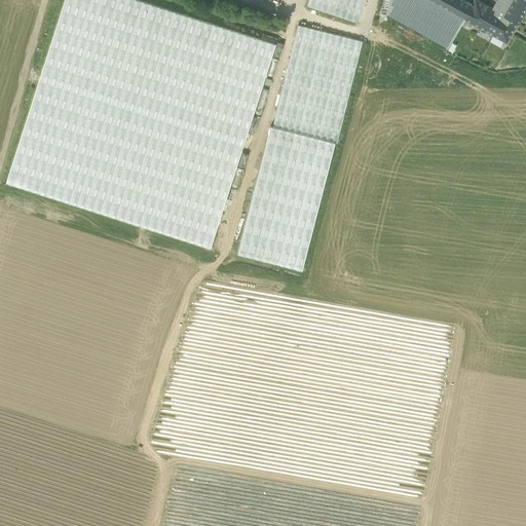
[(64,0),(6,182),(210,248),(275,44),(138,0),(64,0)]
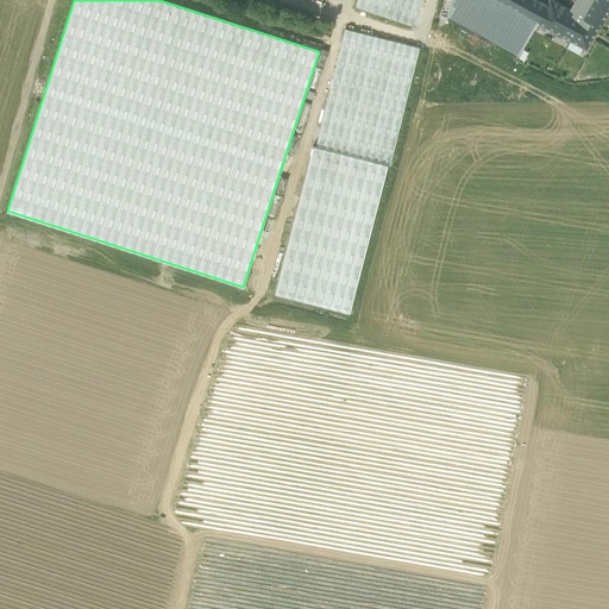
[(357,0),(356,7),(413,26),(422,0),(357,0)]
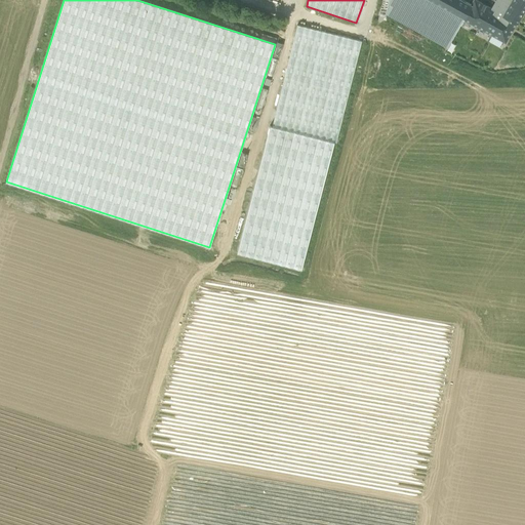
[(389,0),(386,13),(403,24),(411,9),(394,0),(389,0)]
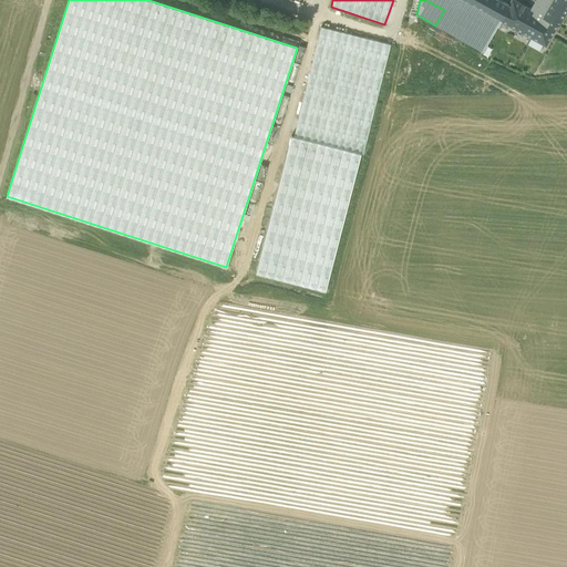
[(425,0),(444,10),(492,35),(500,21),(461,0),(425,0)]
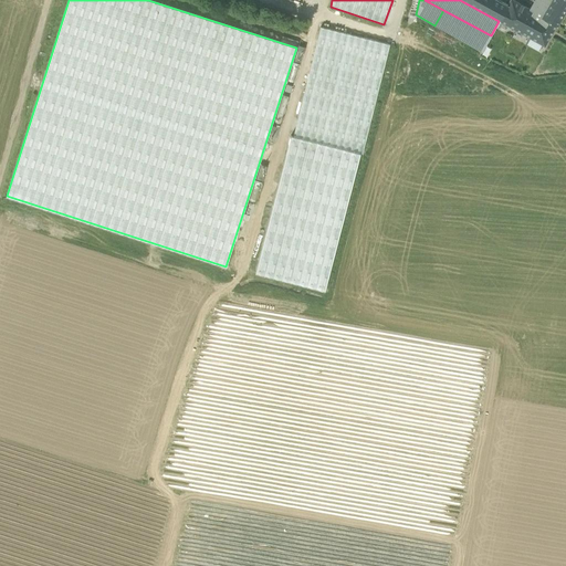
[(460,0),(499,21),(507,6),(496,0),(460,0)]
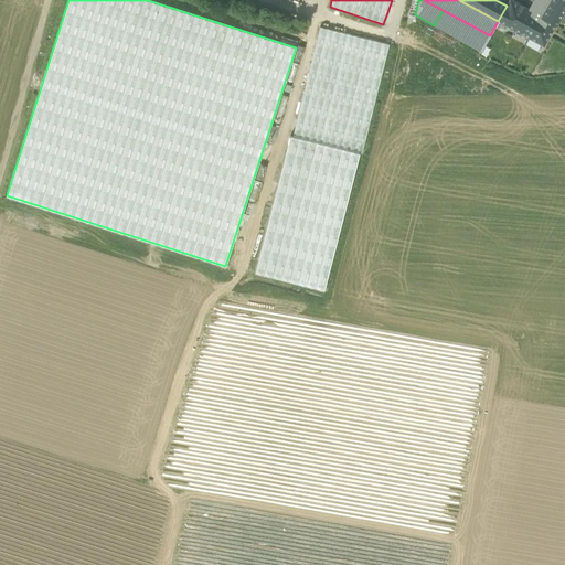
[(512,0),(509,0),(507,6),(498,21),(544,46),(556,24),(531,11),(512,0)]
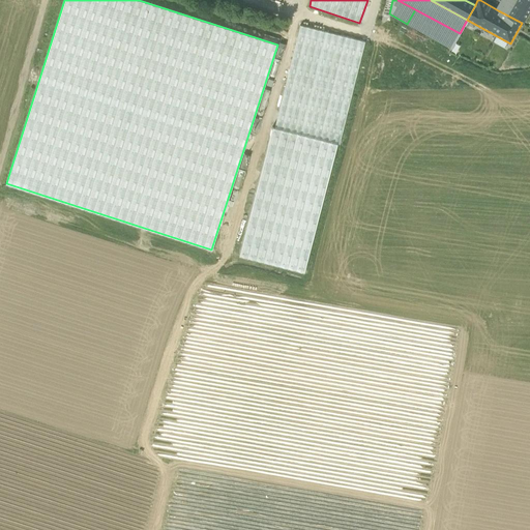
[(529,0),(503,0),(498,10),(522,23),(529,7),(529,0)]
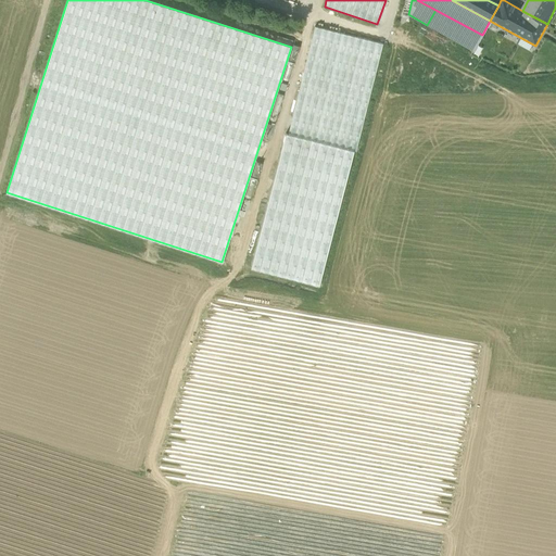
[(482,35),(436,10),(427,25),(474,50),(482,35)]
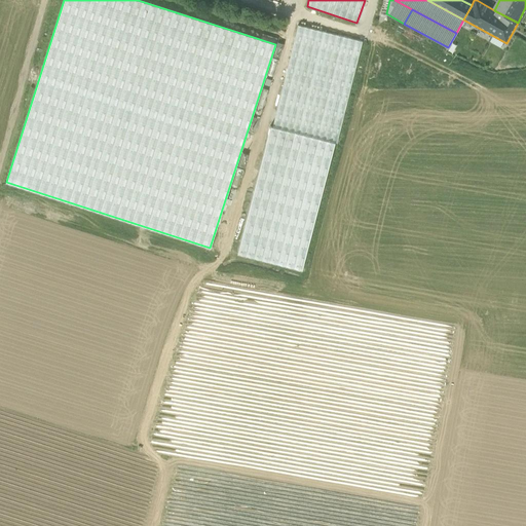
[(334,142),(336,143),(363,41),(298,25),(272,126),(334,142)]
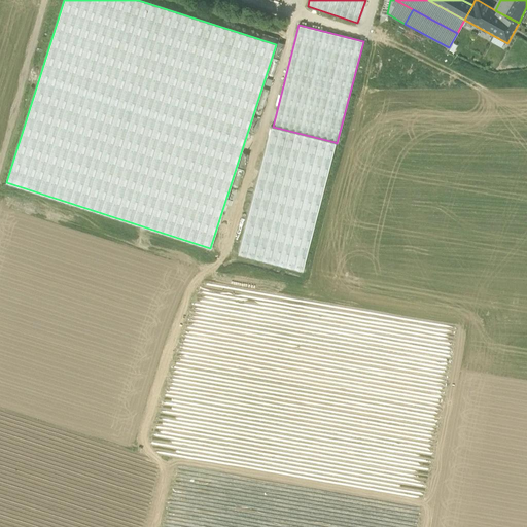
[(274,56),(279,58),(284,44),(278,42),(274,56)]
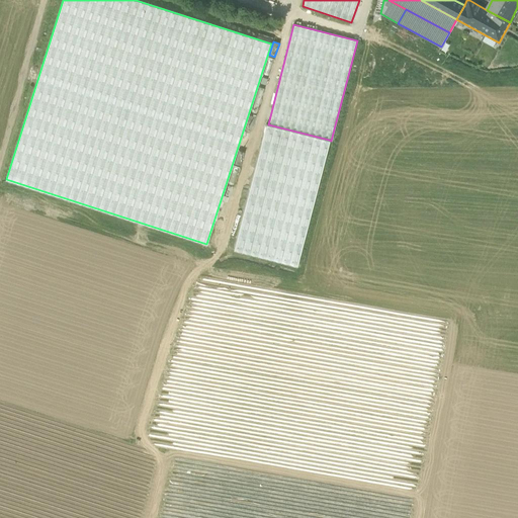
[(263,74),(268,76),(273,59),(268,57),(263,74)]
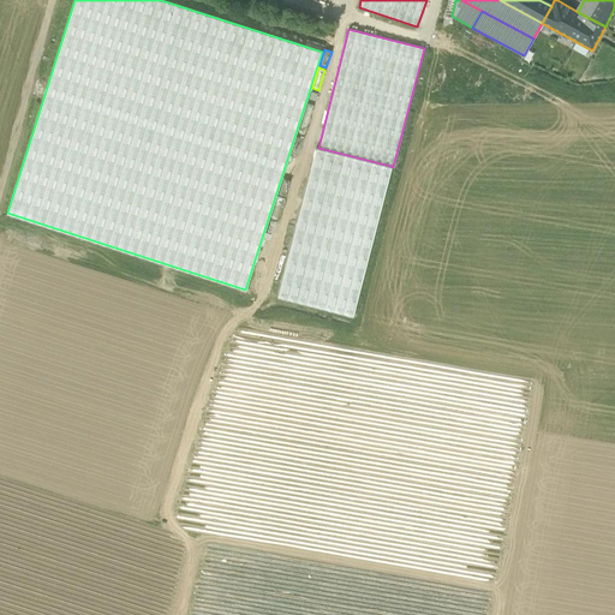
[(298,132),(305,135),(314,106),(308,103),(298,132)]
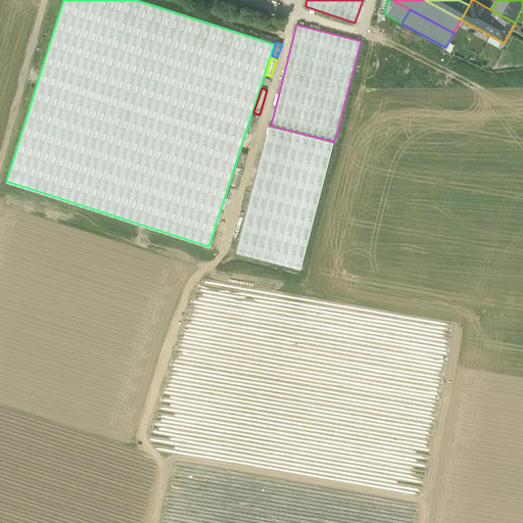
[(247,132),(252,134),(258,116),(253,114),(247,132)]
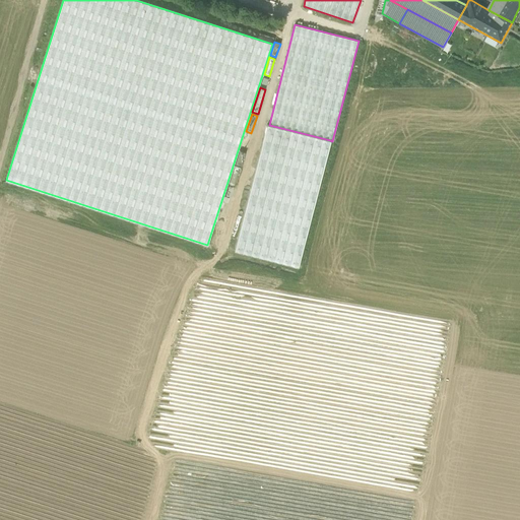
[(235,250),(299,266),(330,140),(269,125),(267,125),(235,250)]
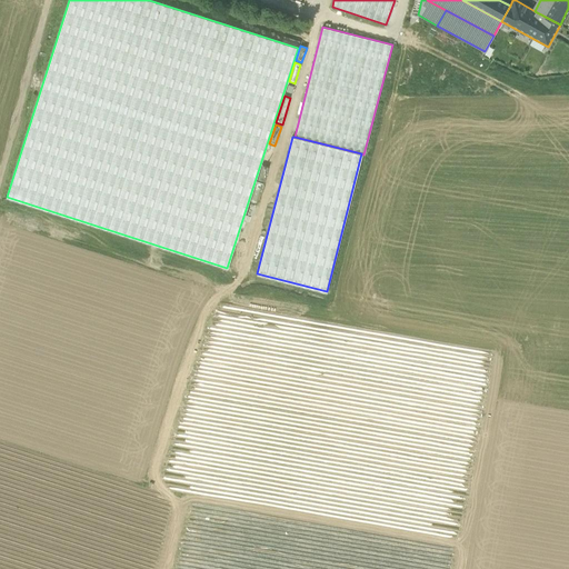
[(257,180),(263,182),(268,168),(262,166),(257,180)]
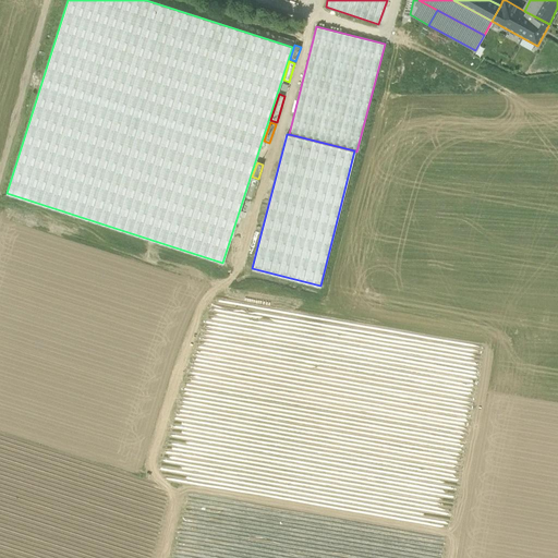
[(245,197),(252,199),(257,181),(251,180),(245,197)]
